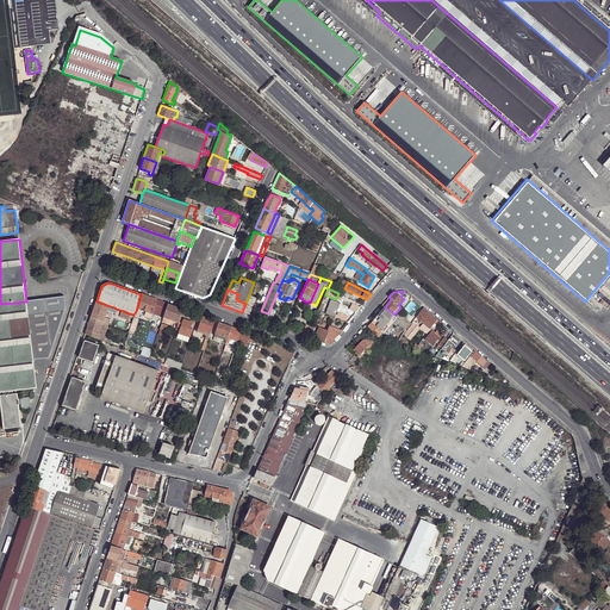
[(163,317),(168,304),(154,299),(141,294),(137,307),(148,312),(151,313),(163,318),(163,317)]
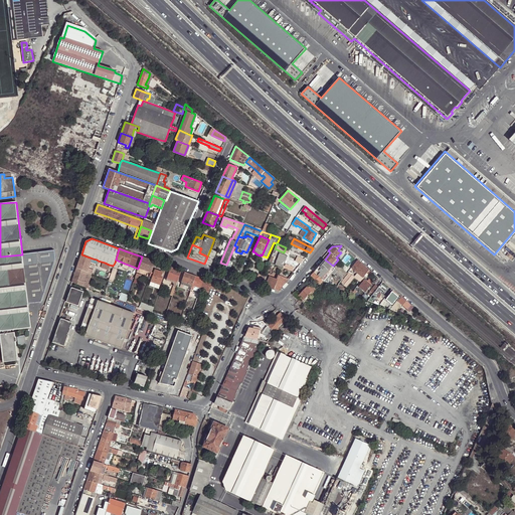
[(22,254),(0,256),(0,330),(3,330),(4,333),(0,333),(0,334),(3,361),(18,359),(16,341),(17,341),(16,337),(15,337),(14,332),(11,332),(11,329),(31,327),(28,304),(41,302),(56,259),(55,249),(22,254)]
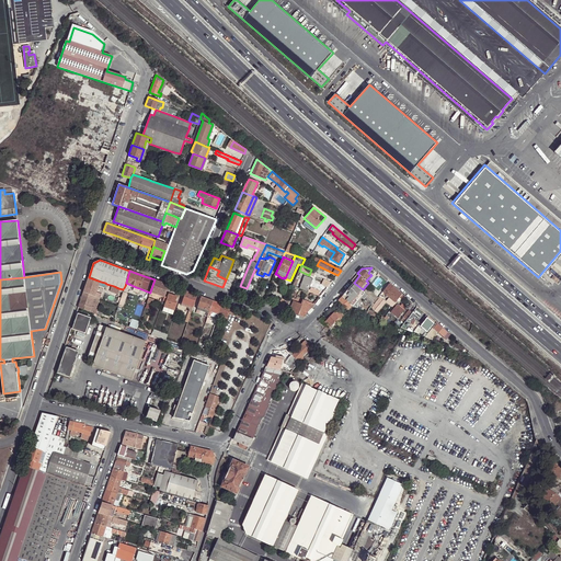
[(222,287),(229,289),(236,275),(229,272),(226,279),(222,287)]
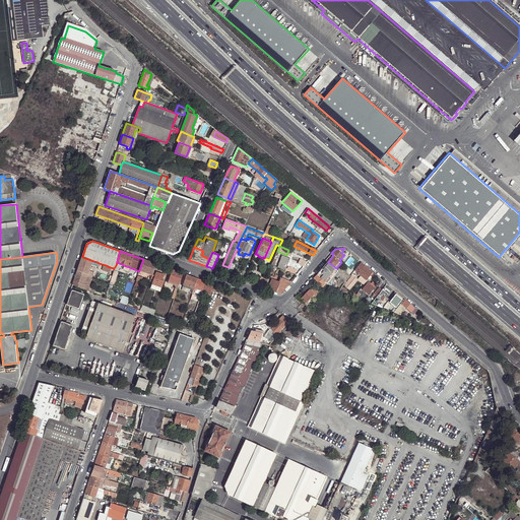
[(277,268),(285,270),(289,259),(281,256),(277,268)]
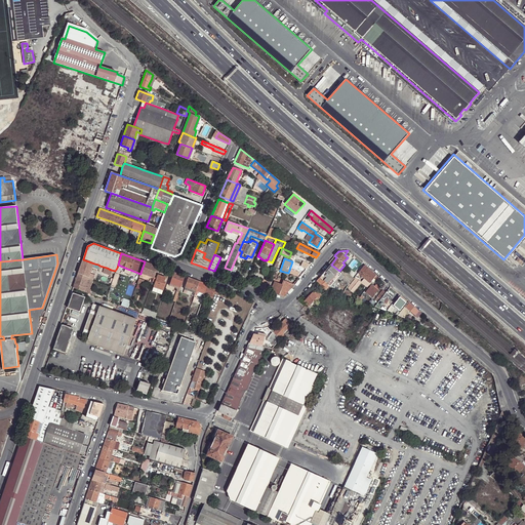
[(94,264),(83,259),(78,274),(88,277),(89,278),(89,276),(93,265),(94,264)]
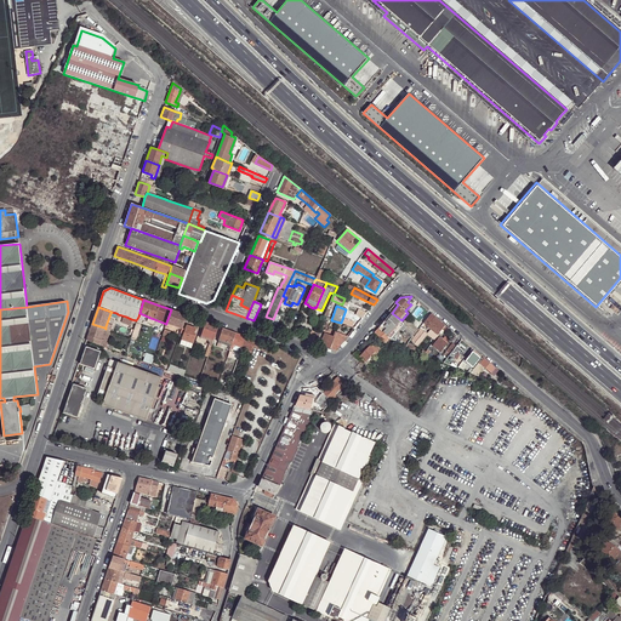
[(183,324),(187,315),(171,309),(166,323),(171,324),(182,329),(183,324)]
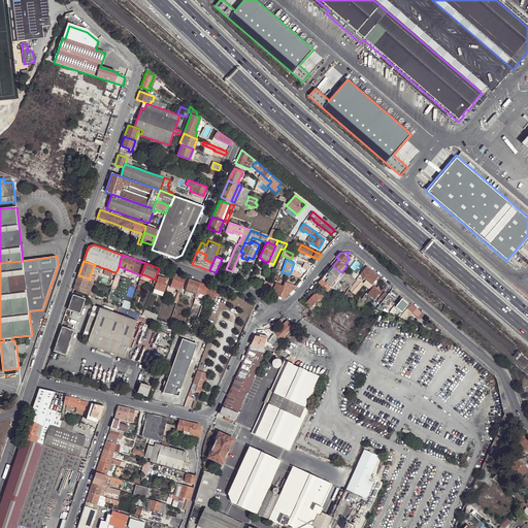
[(332,266),(322,279),(329,287),(340,273),(332,266)]
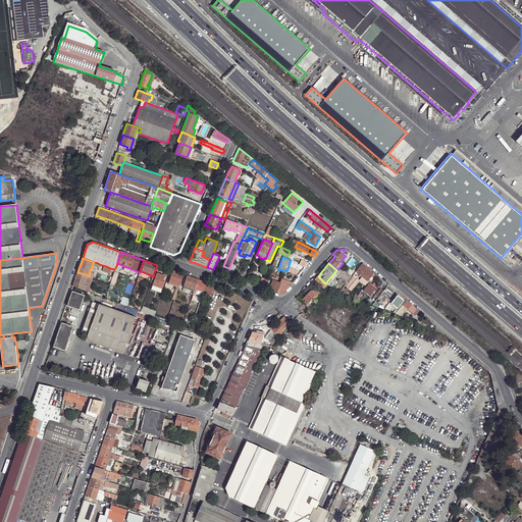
[(374,273),(362,263),(356,271),(367,281),(369,279),(374,273)]
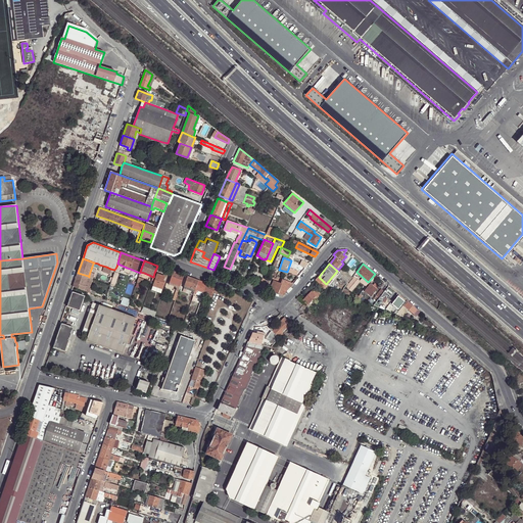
[(339,272),(349,281),(352,277),(342,268),(339,272)]
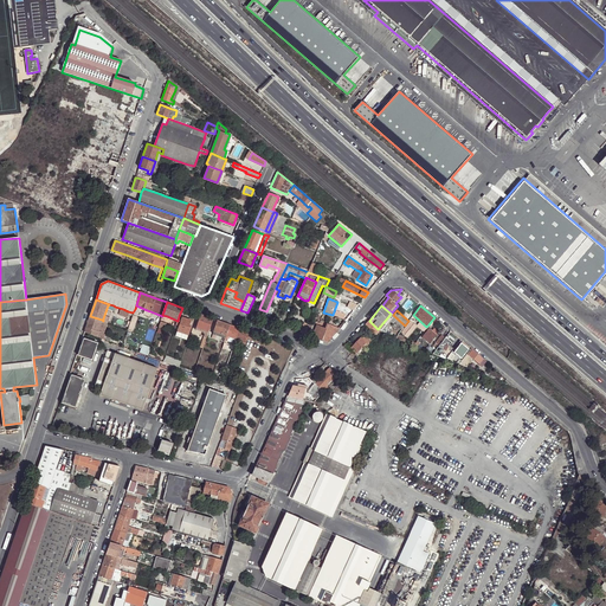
[(391,314),(378,329),(380,331),(381,330),(384,327),(389,320),(393,316),(391,314)]
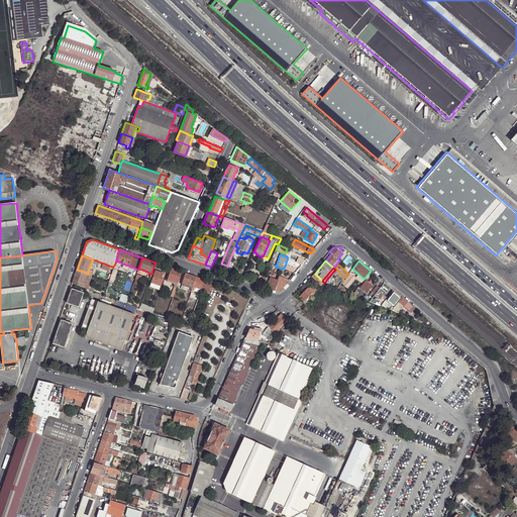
[(168,279),(178,283),(182,272),(172,269),(168,279)]
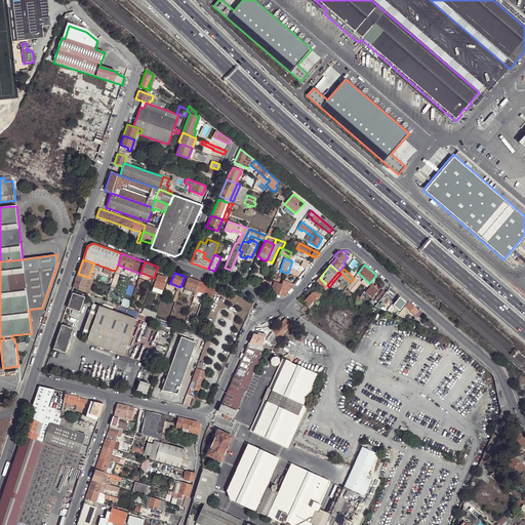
[(78,274),(73,287),(90,293),(90,291),(91,289),(90,289),(93,279),(92,279),(89,278),(88,277),(78,274)]
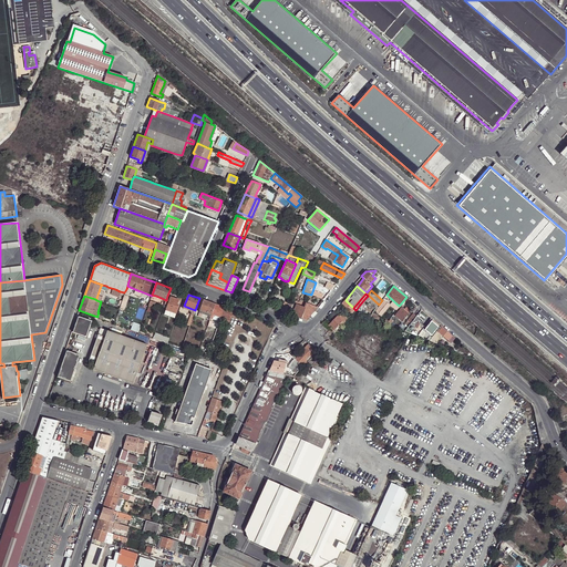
[(161,305),(164,306),(166,300),(156,296),(156,298),(163,300),(161,305)]
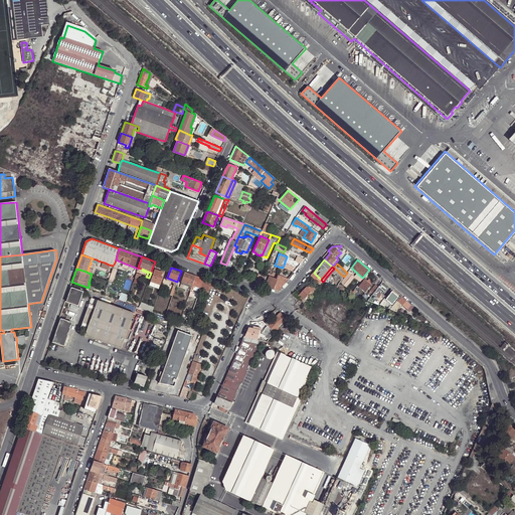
[(155,270),(151,282),(160,285),(162,280),(160,280),(161,277),(163,273),(155,270)]
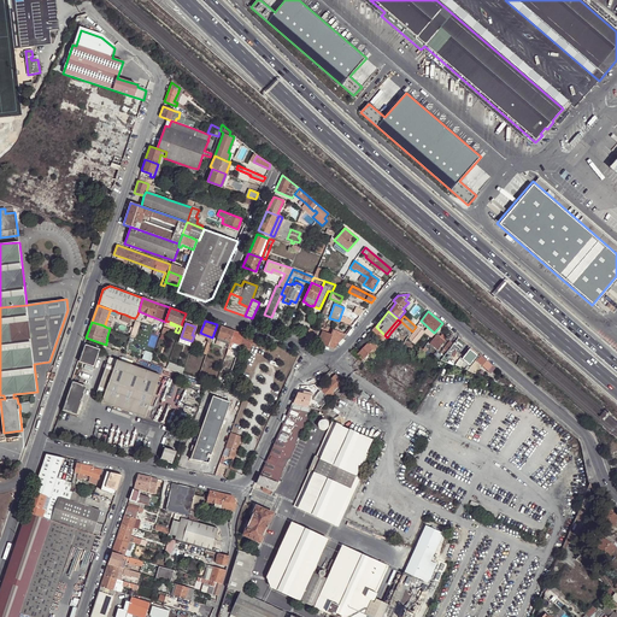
[(412,331),(403,323),(400,327),(410,334),(412,331)]
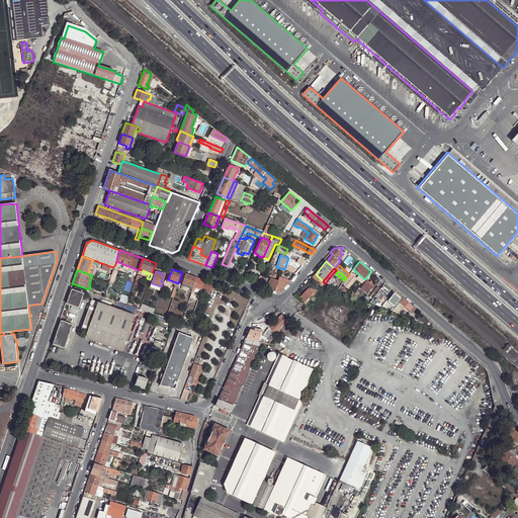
[(193,286),(196,278),(185,274),(182,283),(193,286)]
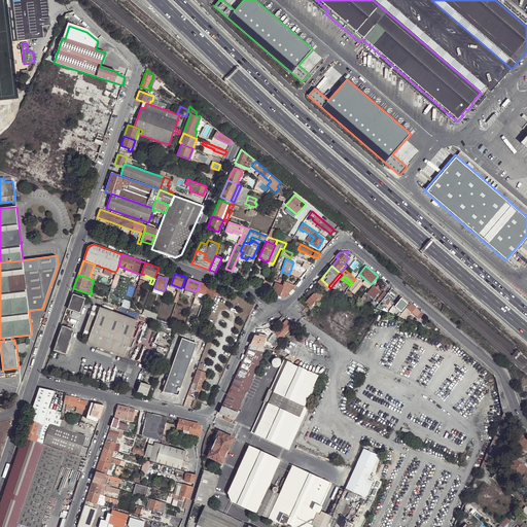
[(320,279),(317,283),(327,292),(330,288),(328,286),(321,279),(320,279)]
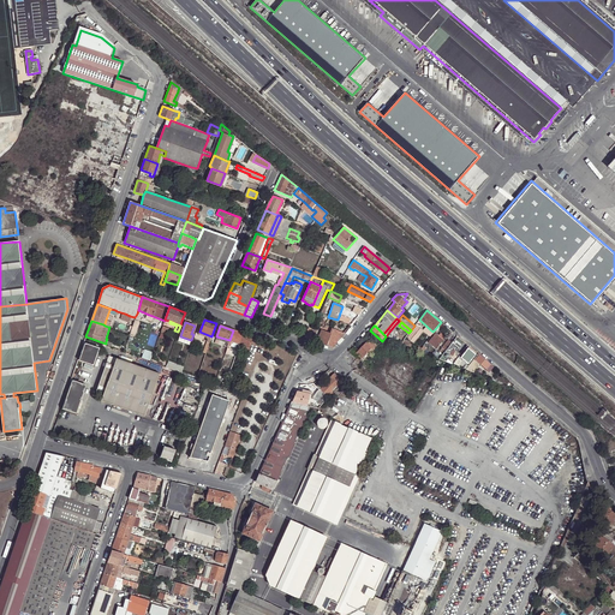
[(239,345),(243,334),(233,330),(230,340),(228,344),(227,345),(230,346),(231,344),(232,341),(239,345)]
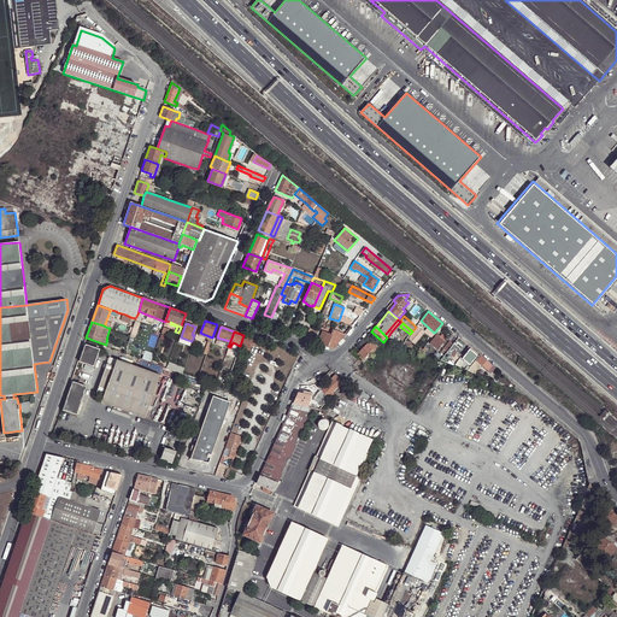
[(334,348),(345,335),(336,331),(334,336),(322,331),(318,342),(334,348)]
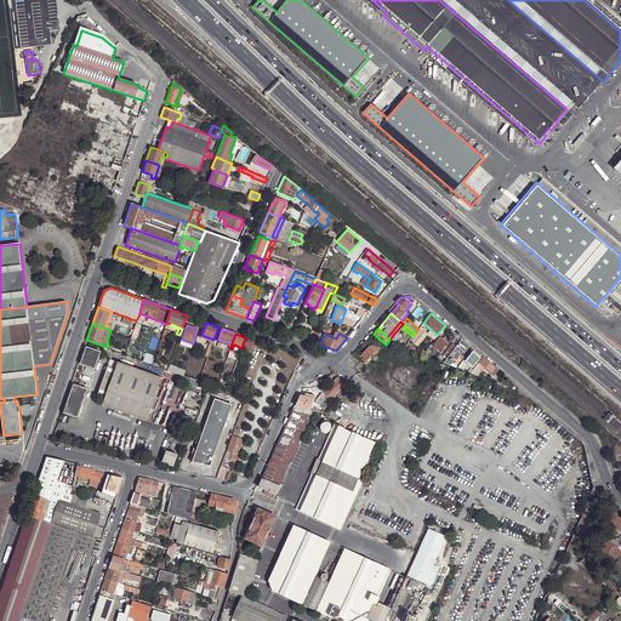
[(250,357),(256,341),(245,337),(241,348),(243,348),(248,351),(245,355),(250,357)]
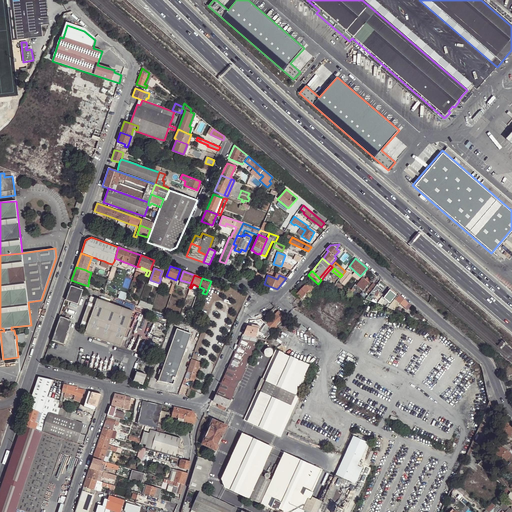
[(365,280),(362,278),(356,285),(363,290),(370,281),(366,278),(365,280)]
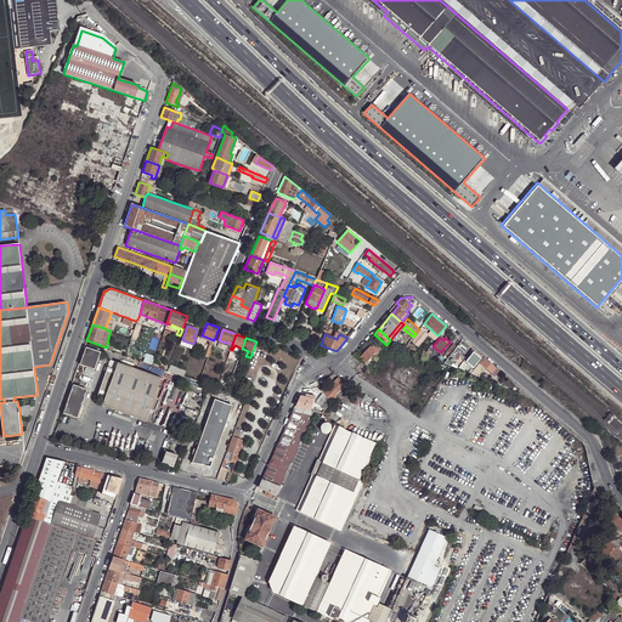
[(367,365),(382,349),(375,343),(372,348),(371,346),(360,358),(367,365)]
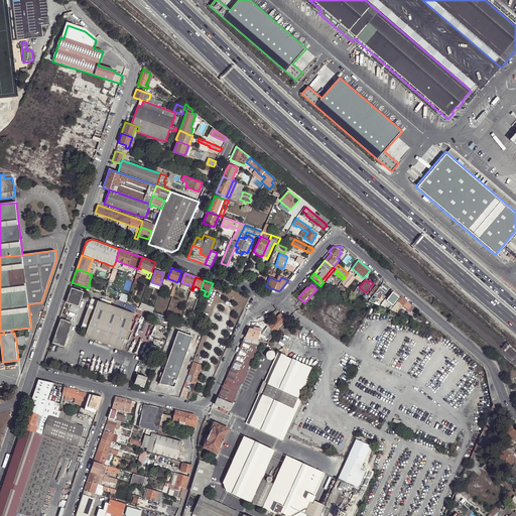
[(372,296),(379,287),(376,284),(370,291),(371,291),(369,293),(372,296)]
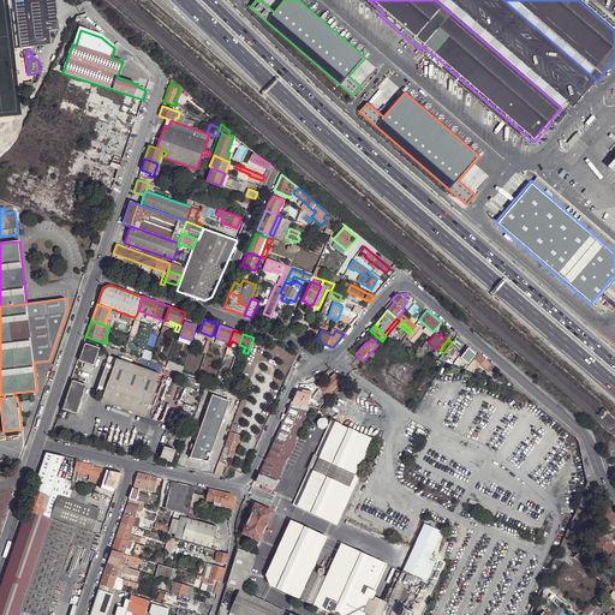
[(463,346),(454,339),(452,342),(443,353),(440,358),(445,360),(453,364),(458,358),(458,357),(461,352),(463,352),(459,350),(463,346)]
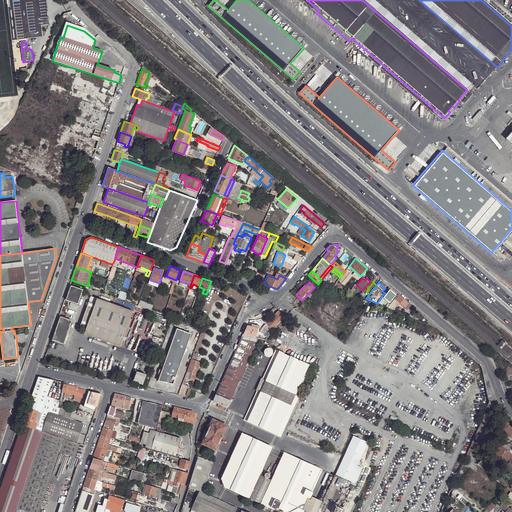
[(71,286),(66,300),(78,304),(83,290),(78,288),(71,286)]
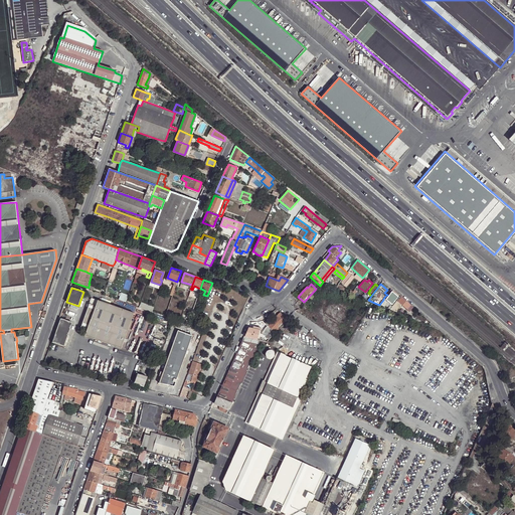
[(383,300),(379,305),(378,305),(389,309),(399,298),(391,292),(388,296),(385,300),(386,300),(385,302),(383,300)]
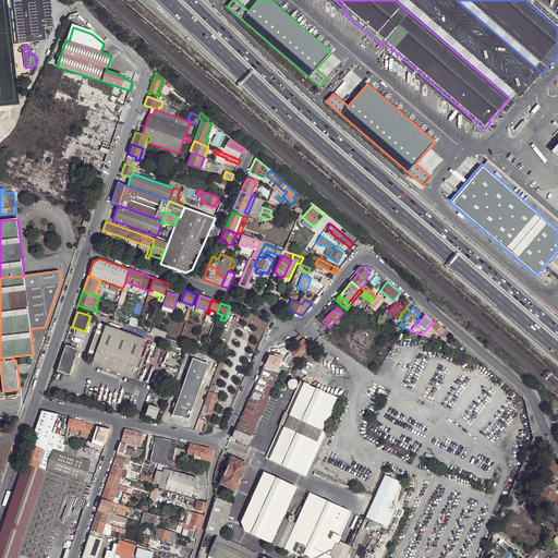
[(447,332),(434,320),(433,323),(422,335),(429,338),(435,330),(444,338),(447,332)]
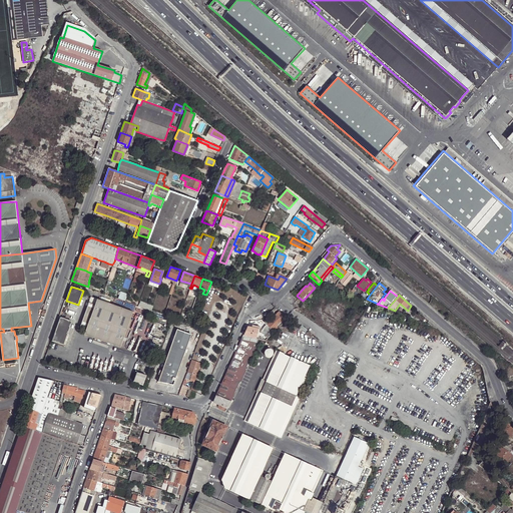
[(121,348),(127,330),(133,313),(98,300),(95,306),(89,303),(81,328),(87,330),(85,335),(121,348)]
